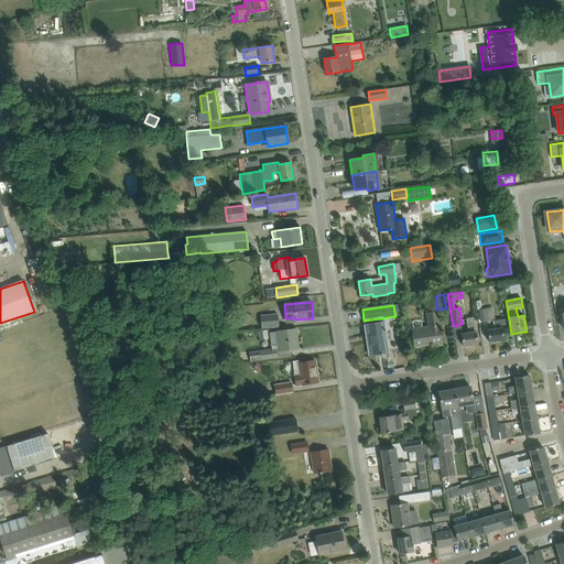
[(501,305),(489,305),(489,318),(501,317),(501,305)]
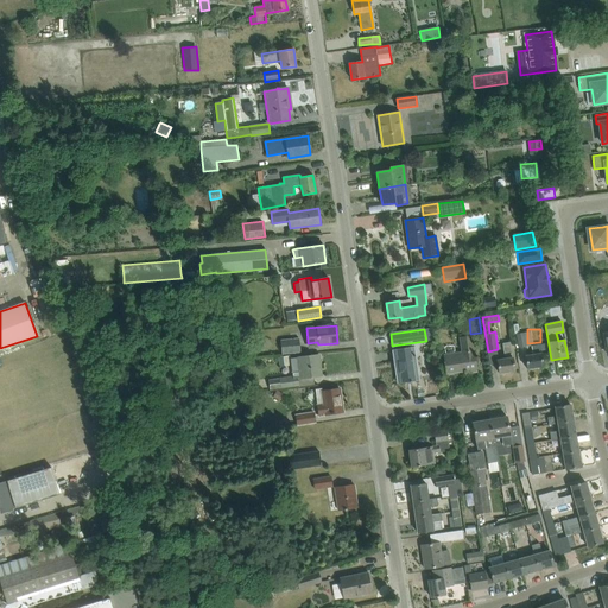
[(525,331),(517,333),(519,348),(527,347),(525,331)]
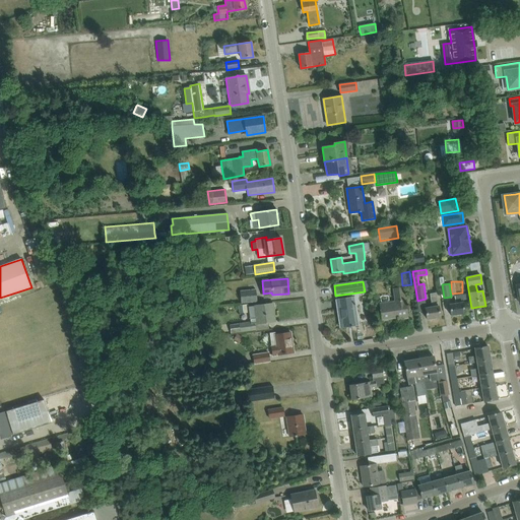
[(382,319),(391,318),(396,317),(397,320),(399,320),(399,319),(407,317),(403,287),(393,288),(395,302),(380,304),(382,319)]
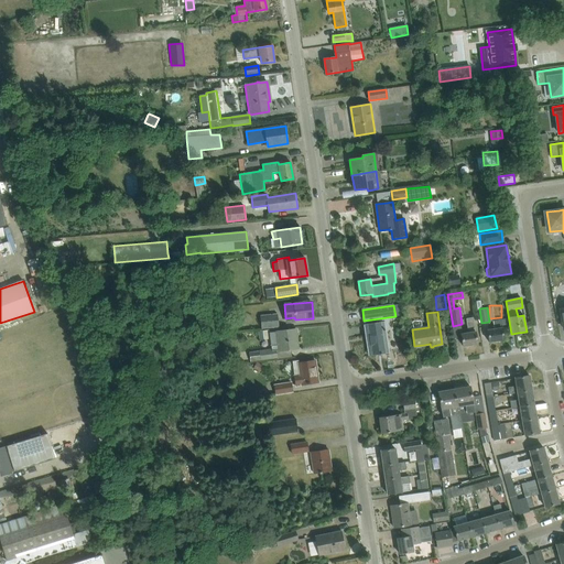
[(261,328),(279,326),(278,314),(260,316),(261,328)]
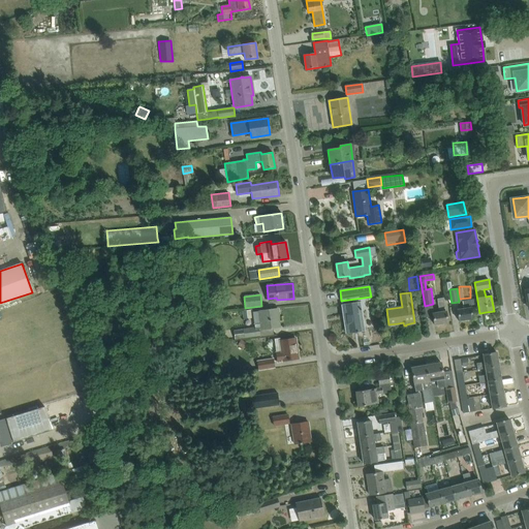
[(447,322),(446,312),(443,298),(437,299),(439,312),(432,313),(434,324),(447,322)]
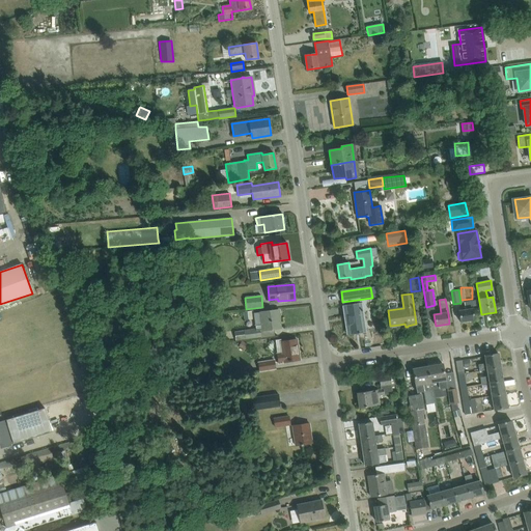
[(466,309),(458,310),(460,323),(474,319),(473,309),(477,309),(475,300),(465,302),(466,309)]
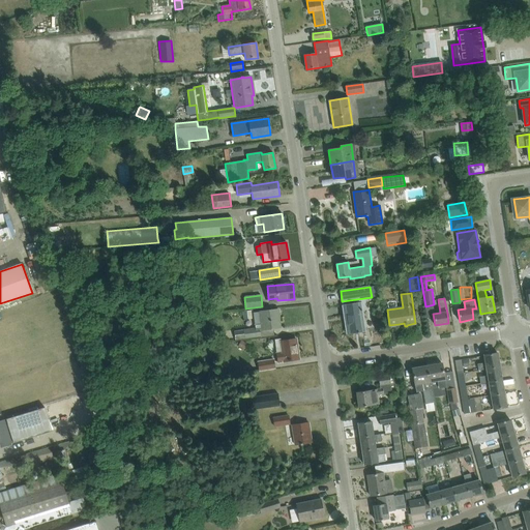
[(343,305),(344,316),(347,333),(356,332),(357,333),(358,333),(358,332),(365,331),(361,302),(343,305)]
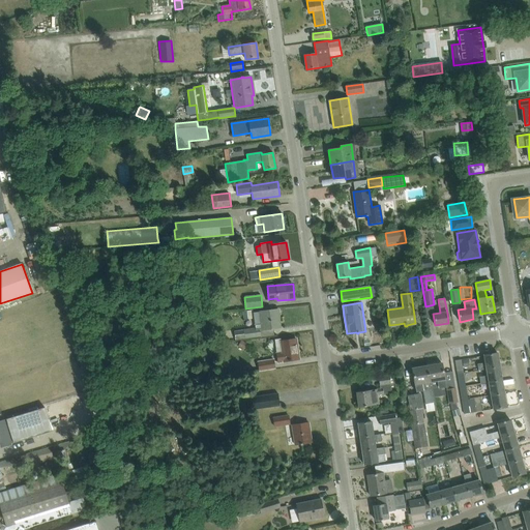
[(253,313),(254,317),(255,327),(244,329),(234,330),(235,339),(260,335),(259,330),(281,328),(278,310),(253,313)]
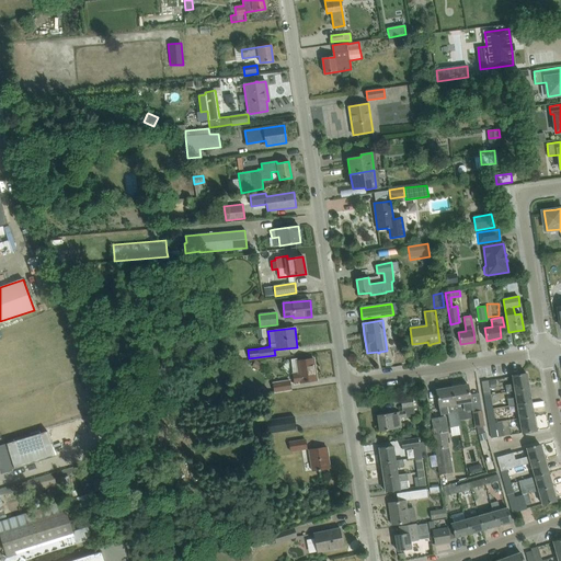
[(265,329),(256,330),(258,339),(266,338),(265,329)]
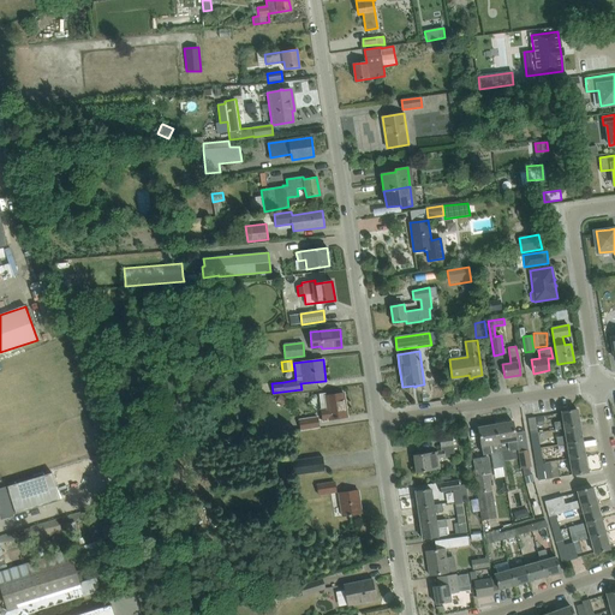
[(111,381),(107,389),(121,394),(126,382),(119,380),(118,384),(111,381)]
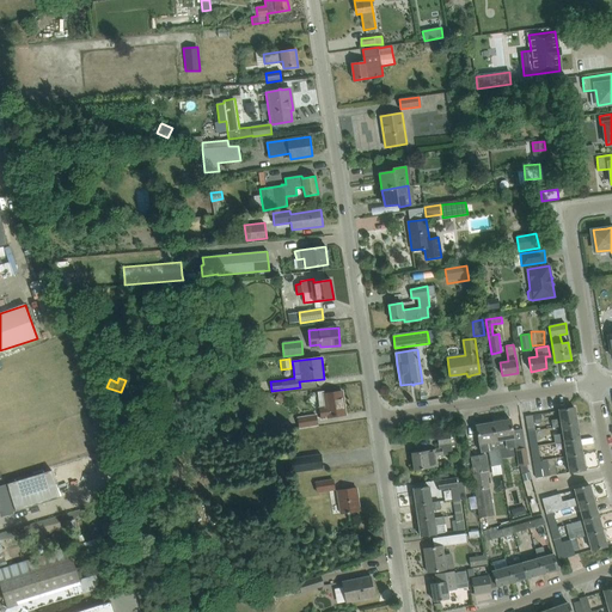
[(346,415),(346,414),(343,402),(342,391),(324,395),(324,391),(317,392),(320,418),(334,416),(334,417),(336,417),(336,416),(346,415)]
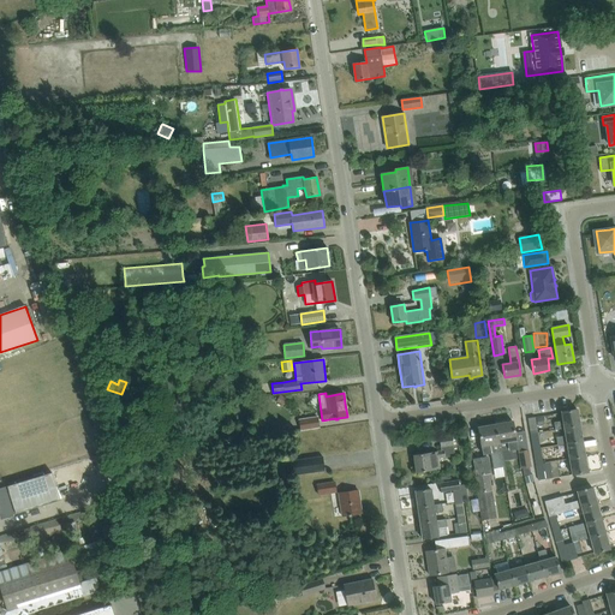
[(279,395),(275,402),(285,407),(288,399),(279,395)]
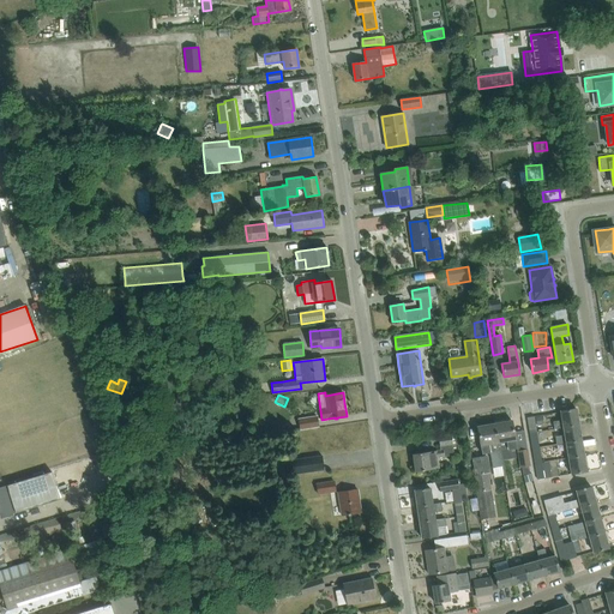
[(554,428),(555,428),(563,427),(579,425),(576,409),(560,411),(561,420),(553,422),(554,428)]
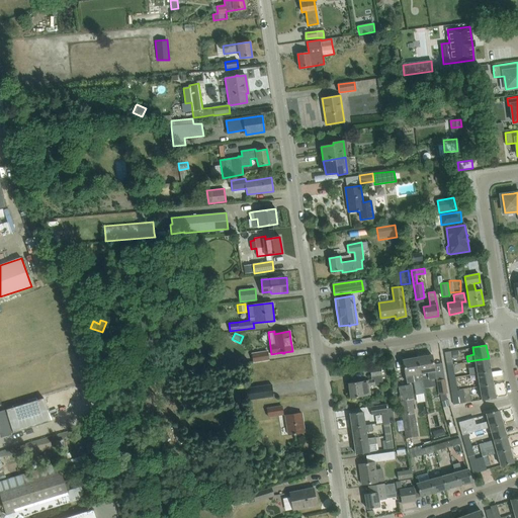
[(253,362),(268,359),(267,351),(252,353),(253,362)]
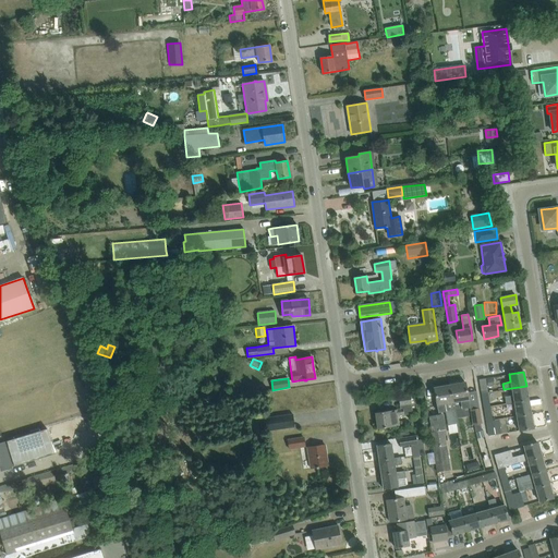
[(453,410),(456,410),(470,408),(465,383),(449,385),(453,410)]
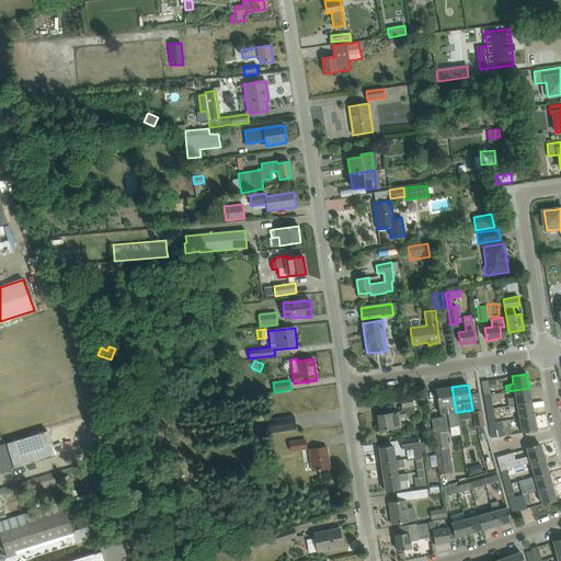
[(458,412),(456,412),(451,387),(436,390),(441,415),(447,414),(451,436),(460,435),(459,426),(460,425),(458,412)]
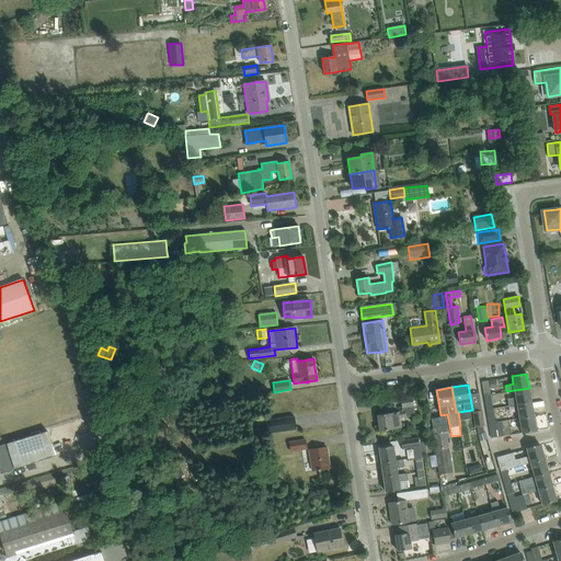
[(516,398),(507,399),(508,405),(517,404),(531,401),(529,388),(514,390),(516,398)]
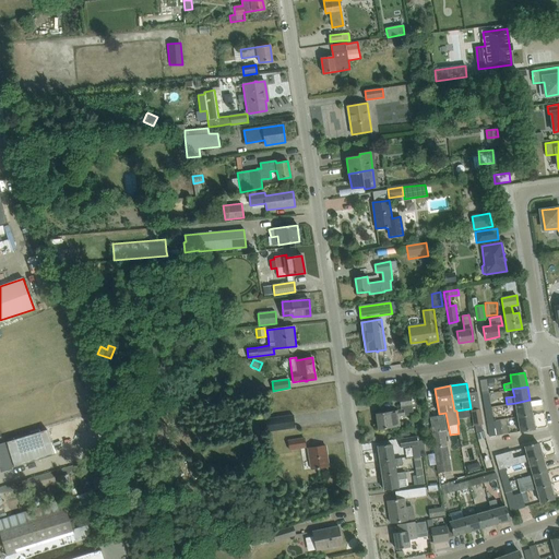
[(399,417),(414,414),(413,407),(411,396),(399,397),(401,409),(376,414),(378,430),(400,427),(399,417)]
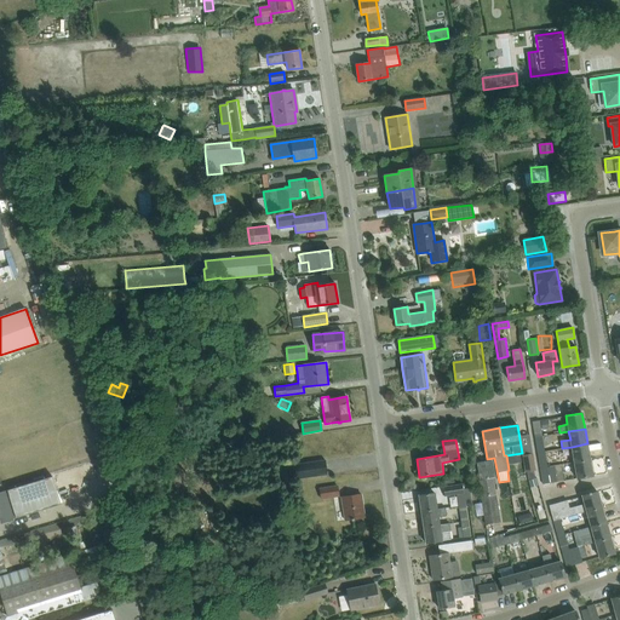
[(590,459),(587,443),(572,447),(574,463),(590,459)]
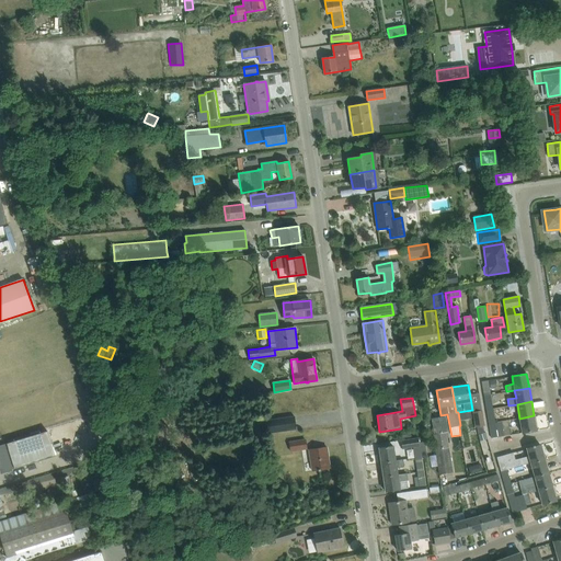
[(487,410),(489,423),(501,422),(501,421),(495,422),(493,409),(487,410)]
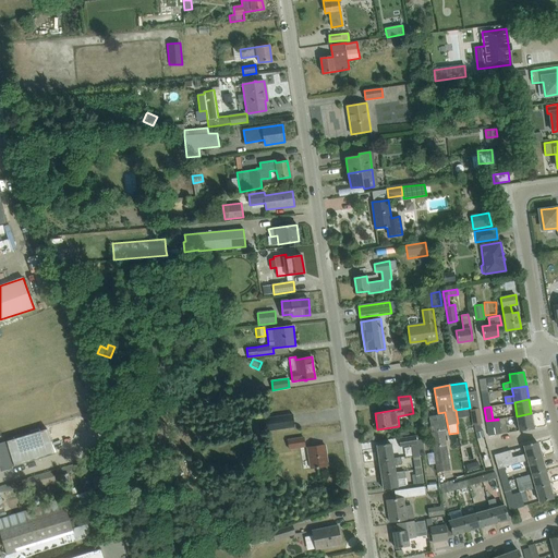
[(541,409),(542,422),(552,421),(550,408),(541,409)]
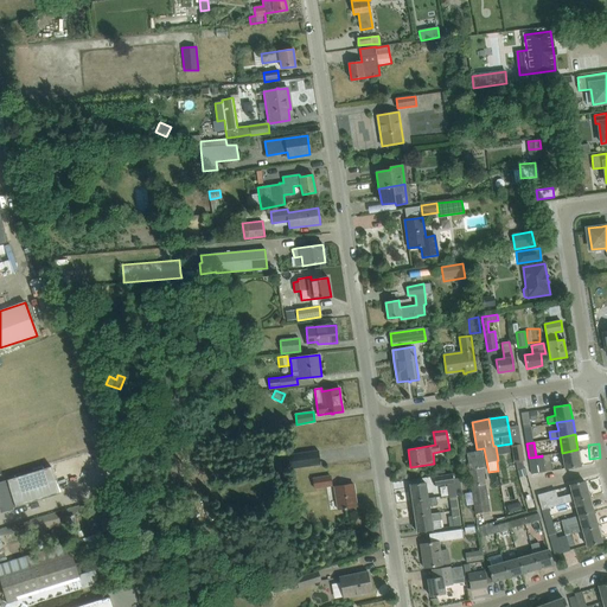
[(524,461),(522,445),(512,446),(515,462),(516,462),(523,461),(524,461)]
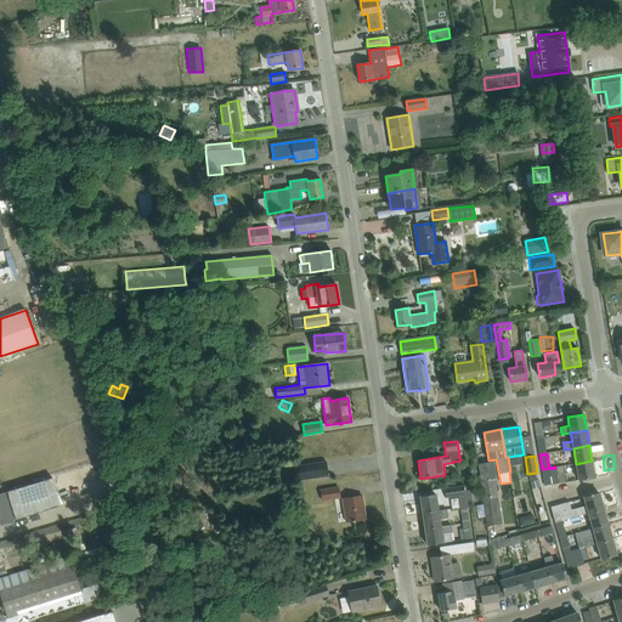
[(576,464),(578,480),(594,478),(592,461),(576,464)]
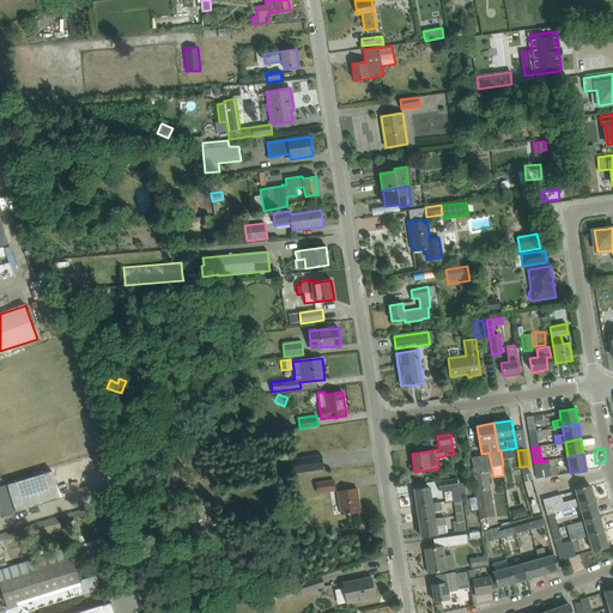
[(291,459),(293,473),(323,468),(322,455),(291,459)]
